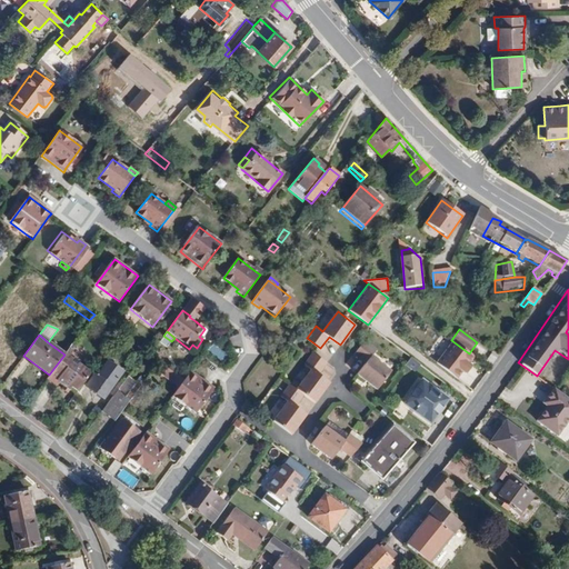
[(469,353),(451,340),(435,362),(457,378),(472,356),(469,353)]
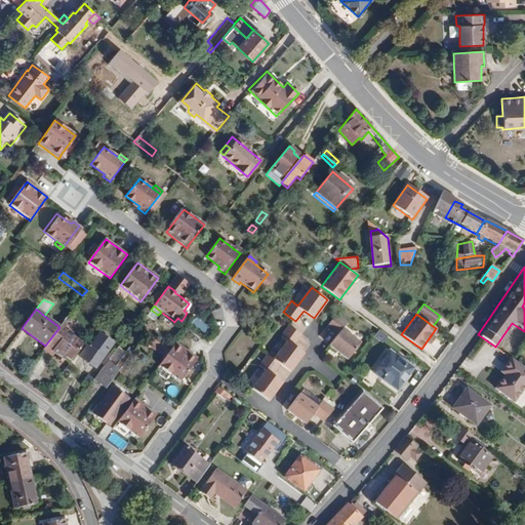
[(334,315),(325,326),(336,334),(329,344),(328,345),(347,358),(359,341),(341,328),(346,323),(334,315)]
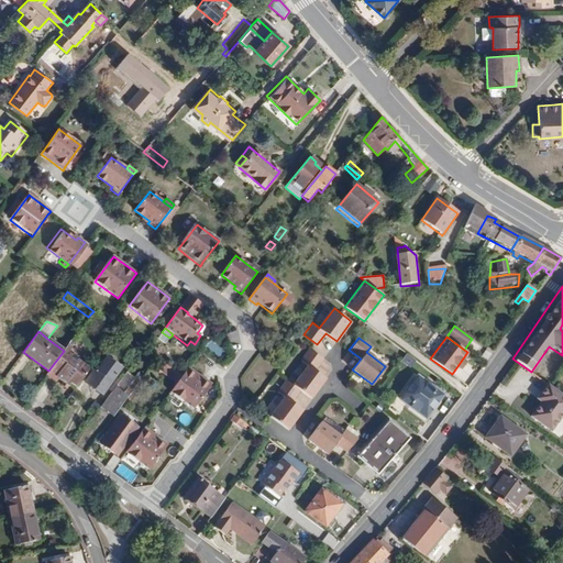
[(300,389),(311,397),(327,377),(316,370),(323,357),(310,348),(301,360),(308,365),(294,384),(300,389)]
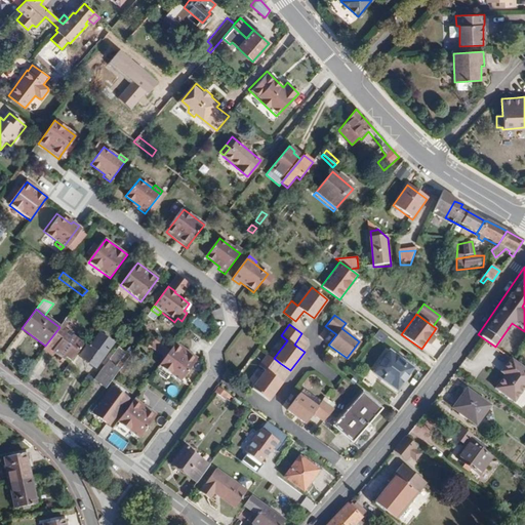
[(45,346),(43,350),(50,355),(52,353),(57,357),(63,360),(65,358),(70,362),(83,345),(71,335),(72,334),(67,330),(67,332),(63,329),(59,327),(45,346)]
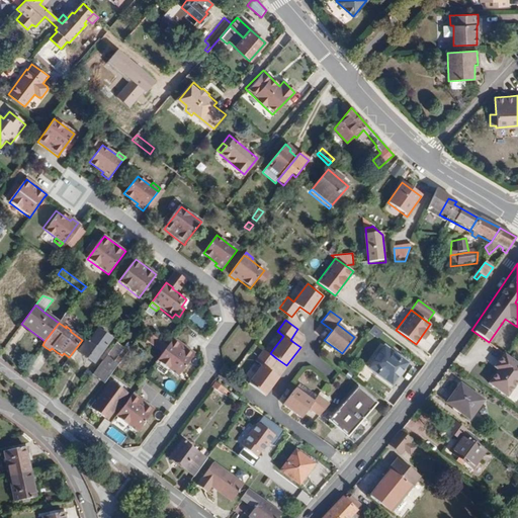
[(86,340),(78,352),(94,363),(112,339),(98,329),(89,342),(86,340)]
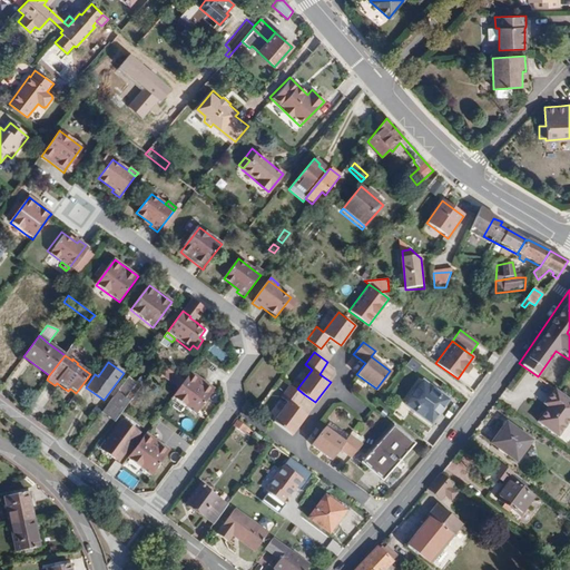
[(158,374),(168,381),(173,373),(164,367),(158,374)]
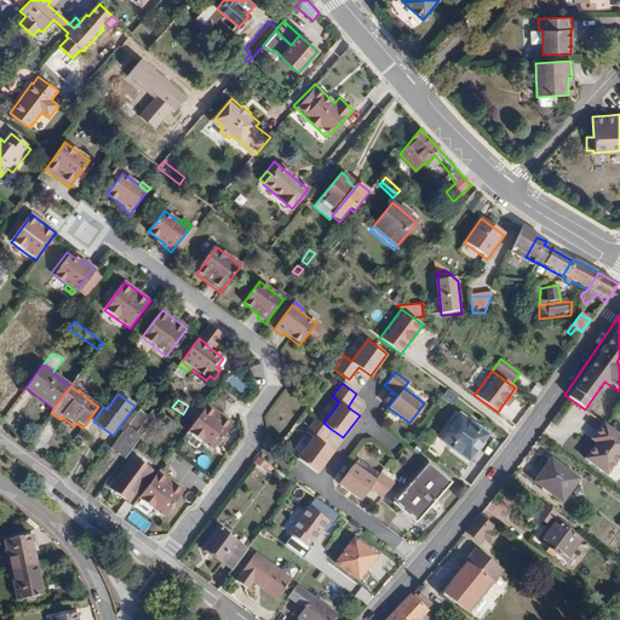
[(563,401),(552,423),(557,425),(568,403),(563,401)]
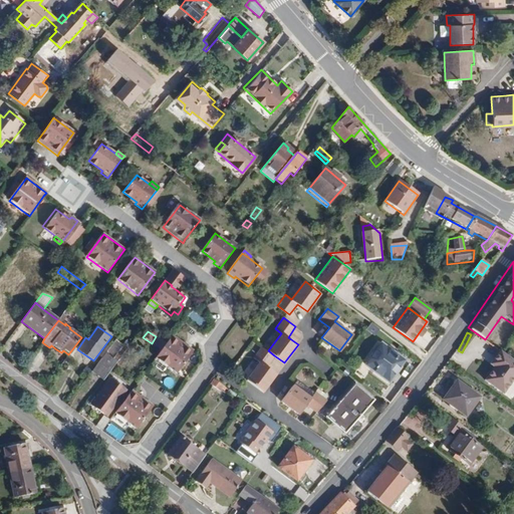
[(166,342),(155,358),(175,373),(189,354),(192,350),(179,341),(172,335),(166,342)]
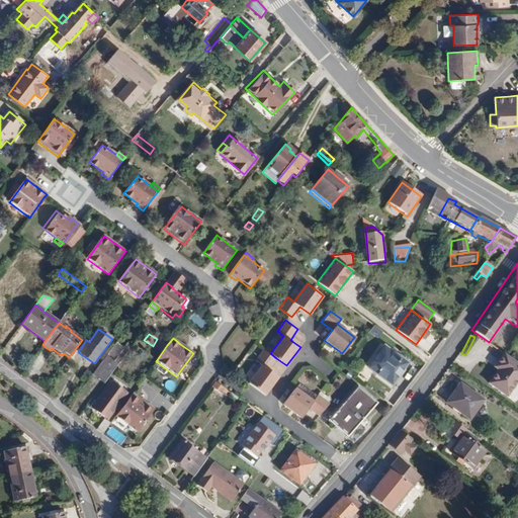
[(117,340),(91,376),(103,384),(127,351),(123,348),(120,346),(122,344),(117,340)]
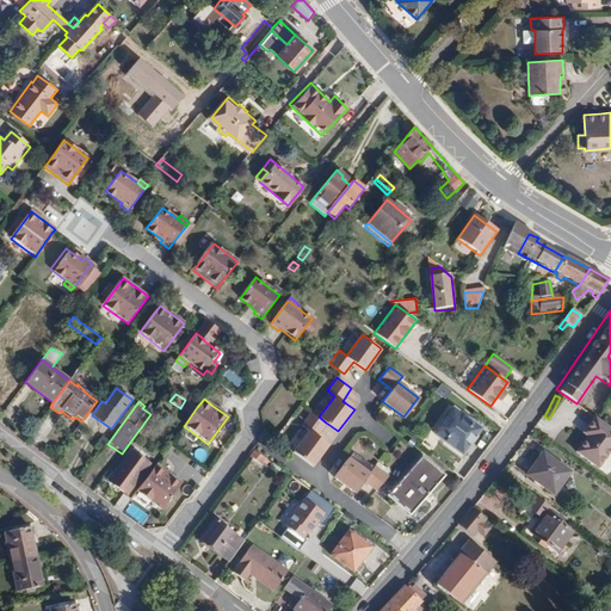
[(149,405),(146,411),(150,414),(155,408),(149,405)]
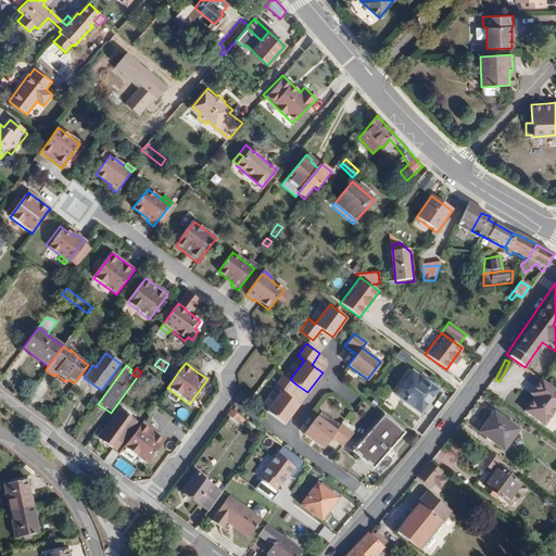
[(413,373),(395,395),(420,414),(437,391),(413,373)]
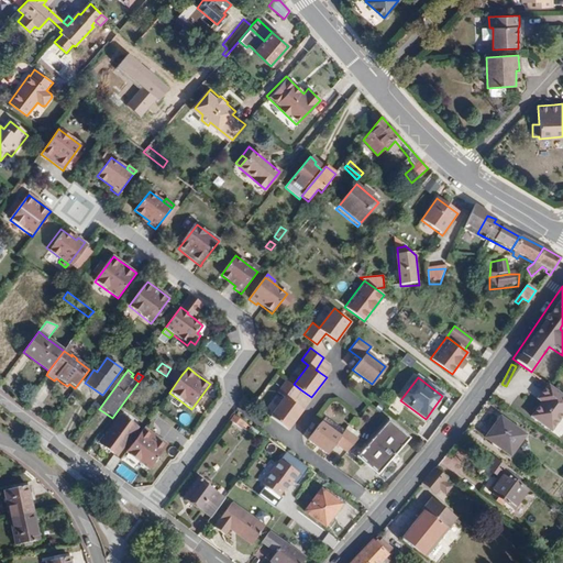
[(291,400),(300,389),(294,384),(287,379),(278,390),(285,396),(271,416),(288,429),(302,409),(291,400)]
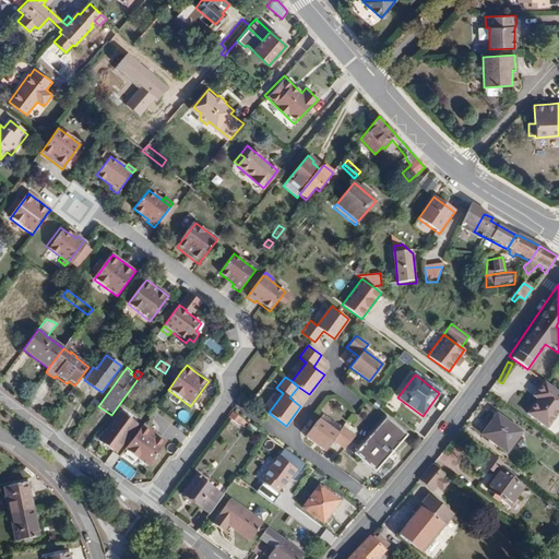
[(558,393),(544,382),(536,393),(539,396),(537,400),(526,414),(546,429),(558,412),(558,393)]
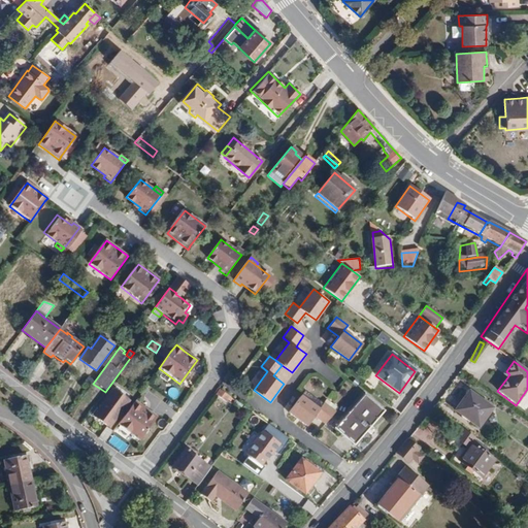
[(113,390),(95,417),(109,427),(129,401),(113,390)]
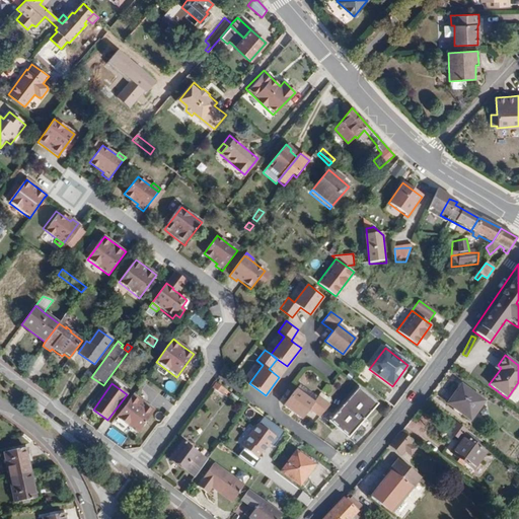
[(216,383),(213,389),(221,395),(225,390),(216,383)]
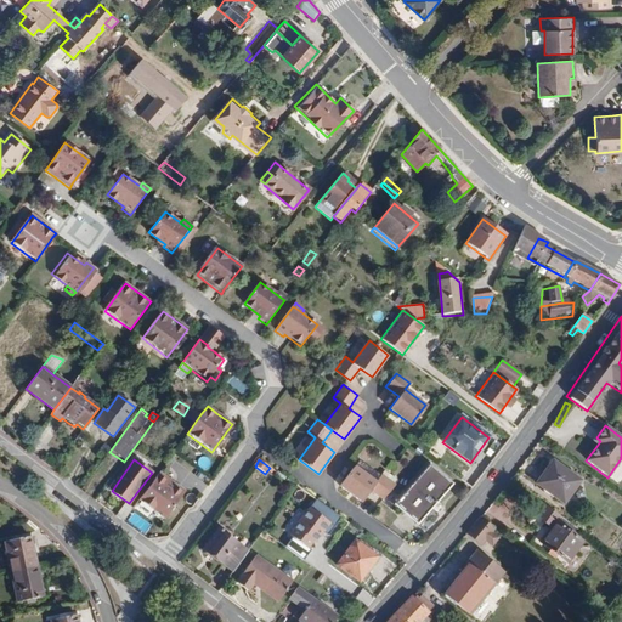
[(552,461),(535,484),(563,504),(580,481),(552,461)]
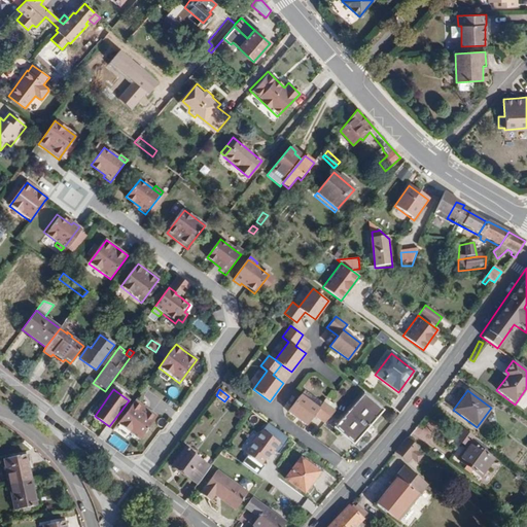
[(363,394),(335,427),(353,444),(382,411),(363,394)]
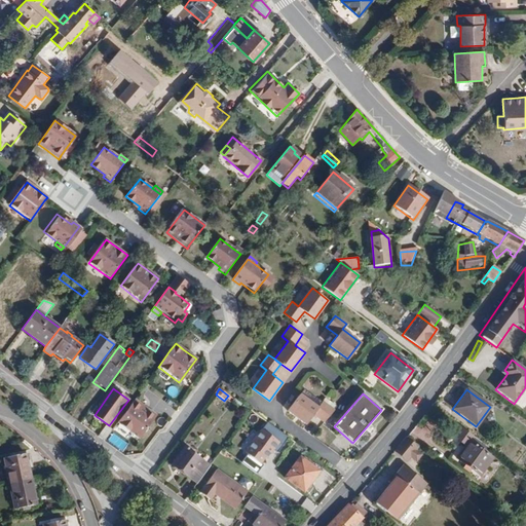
[(323,421),(333,410),(322,401),(316,407),(299,395),(287,410),(305,423),(312,414),(323,421)]
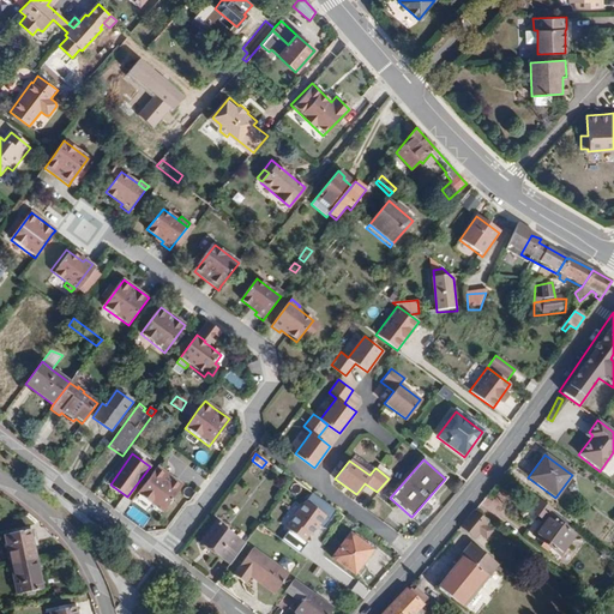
[(157,467),(137,493),(161,511),(178,488),(181,483),(166,473),(157,467)]
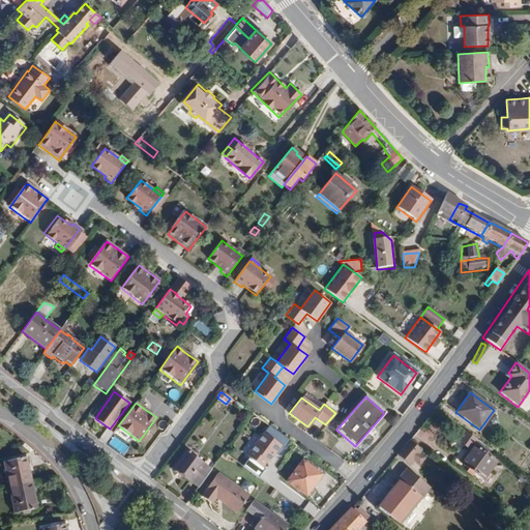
[(290,441),(267,425),(240,465),(257,476),(274,452),(280,457),(290,441)]
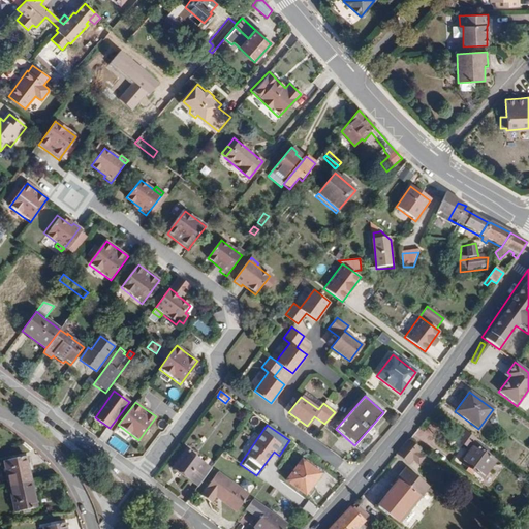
[(436,438),(434,426),(417,429),(419,441),(436,438)]
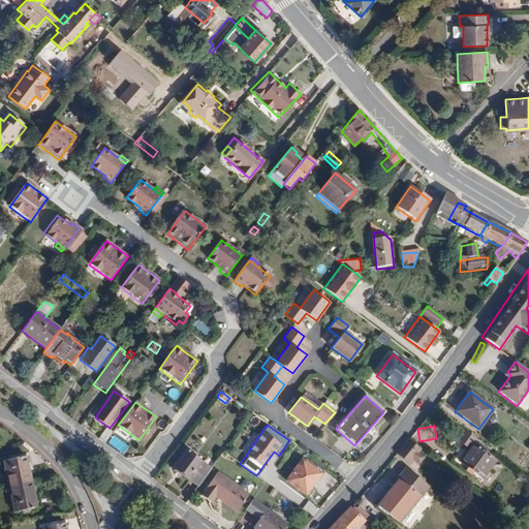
[(98,438),(104,443),(113,433),(105,428),(98,438)]
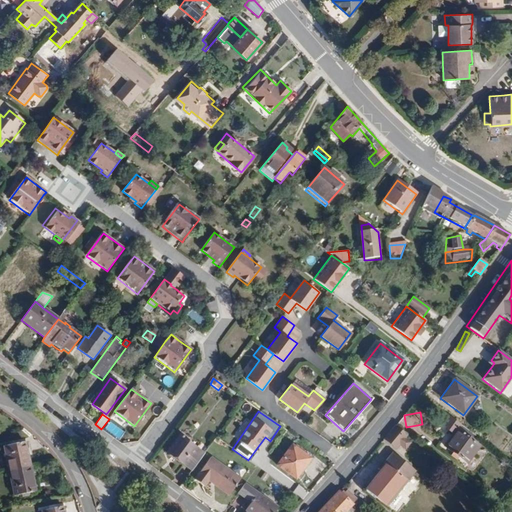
[(388,433),(383,439),(396,449),(399,446),(404,450),(410,442),(405,438),(408,435),(395,426),(394,425),(388,433)]
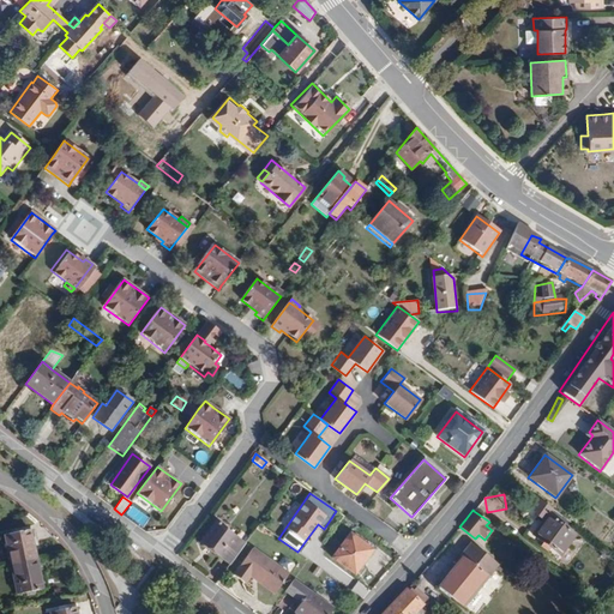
[(547,515),(531,535),(560,555),(575,535),(547,515)]
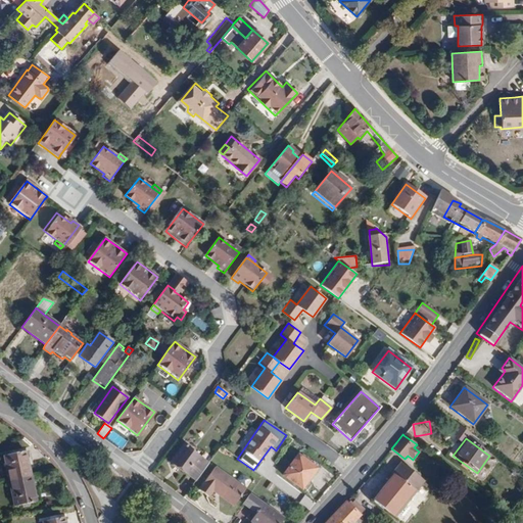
[(171,463),(196,481),(208,464),(183,445),(171,463)]
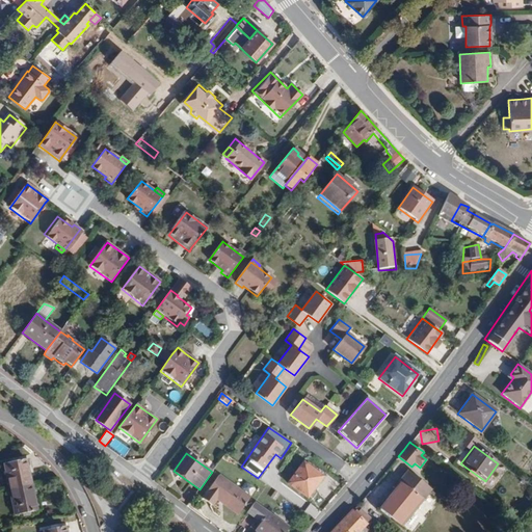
[(3,463),(8,490),(31,485),(26,459),(3,463)]
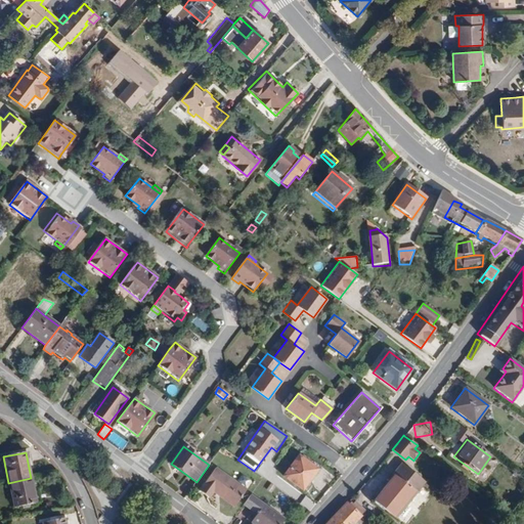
[(299,455),(282,477),(302,491),(318,469),(299,455)]
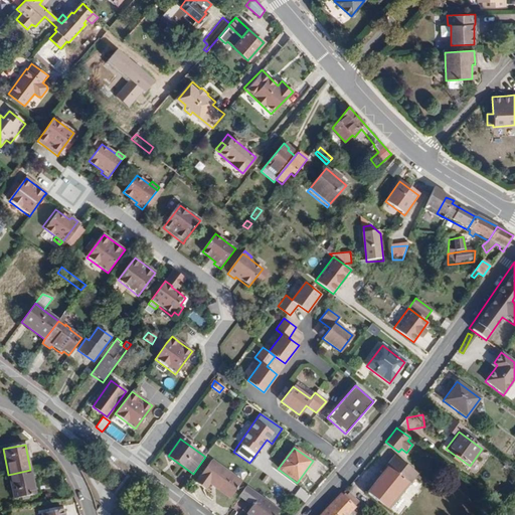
[(394,456),(386,467),(387,469),(367,493),(377,501),(378,500),(388,508),(414,476),(416,474),(394,456)]
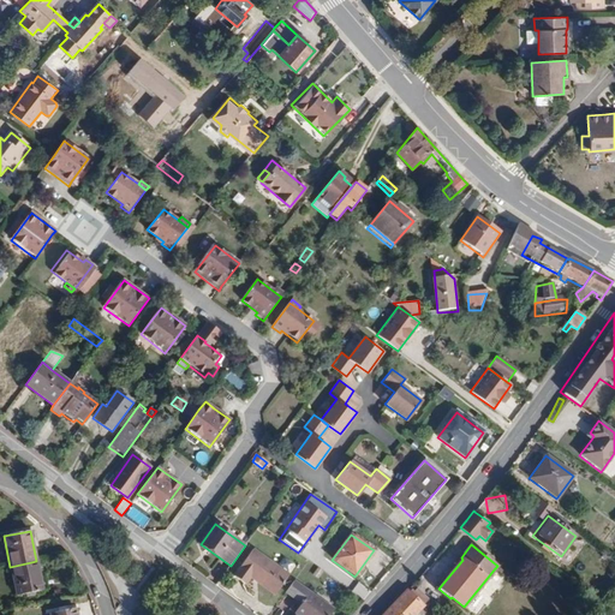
[(288,575),(252,550),(233,577),(245,585),(250,578),(274,596),(288,575)]
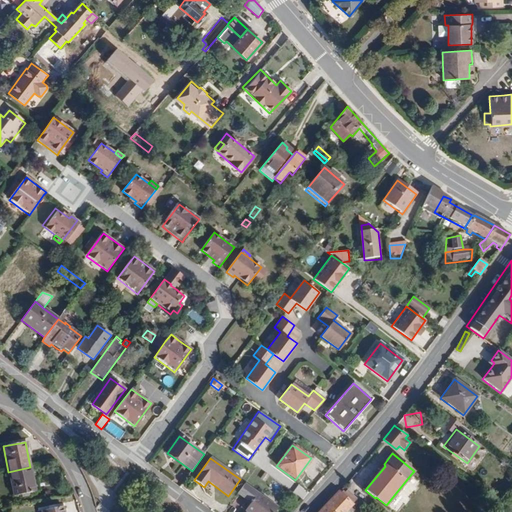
[(36,492),(30,467),(8,472),(13,496),(36,492)]
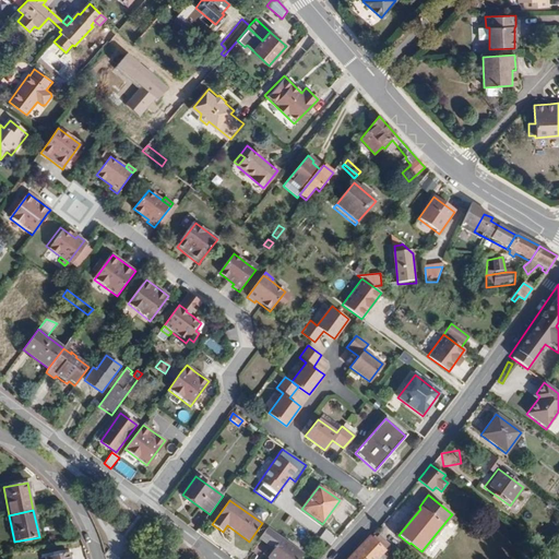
[(300,558),(304,555),(268,528),(260,538),(274,549),(268,558),(269,558),(300,558)]
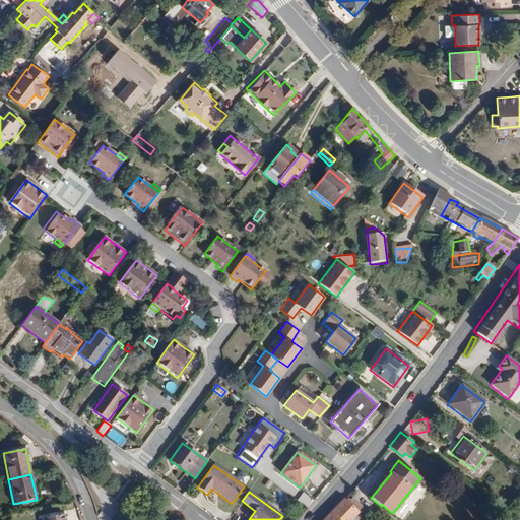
[(347,503),(344,499),(323,519),(350,519),(359,512),(358,511),(362,508),(351,499),(347,503)]
